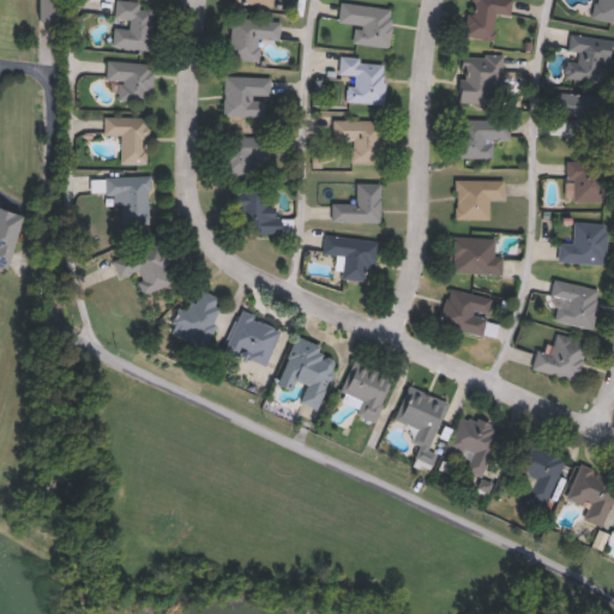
[(235,0),(235,5),(274,10),(274,0),(235,0)]
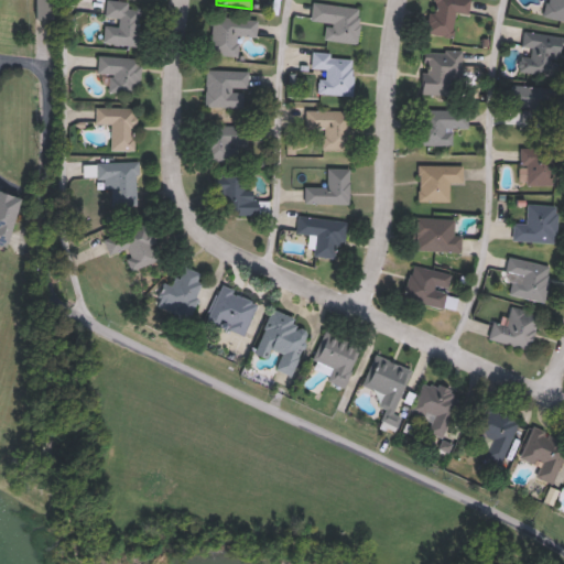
[(426,35),(431,0),(469,0),(468,17),(455,14),(452,39),(426,35)]
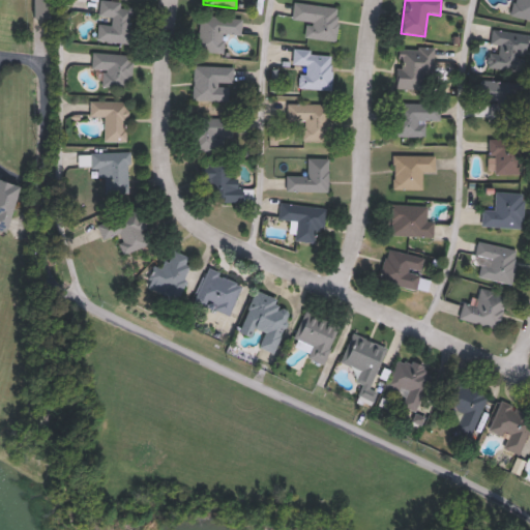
[(529,0),(529,21),(509,17),(512,0),(529,0)]
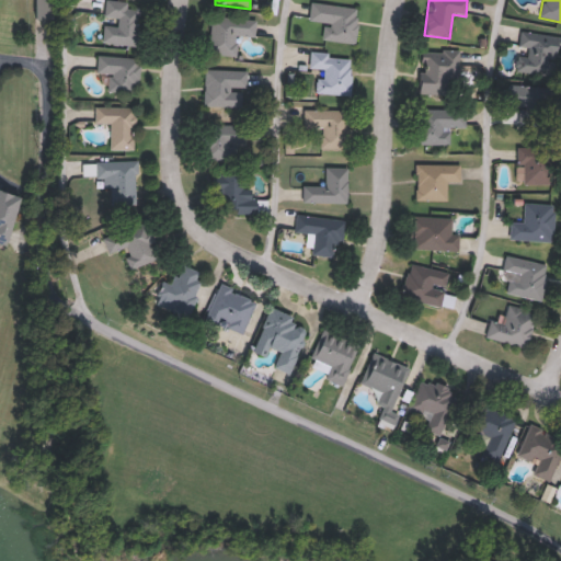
[(137,47),(103,46),(104,25),(116,26),(116,19),(105,19),(106,2),(140,4),(137,47)]
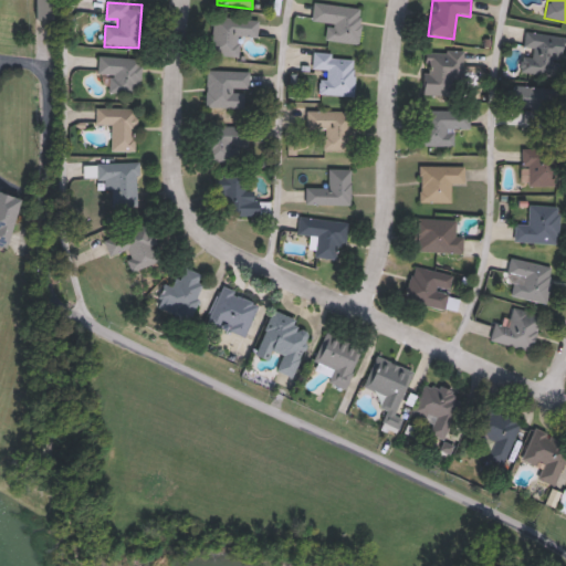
[(312,22),(314,3),(363,9),(358,45),(325,41),(326,23),(312,22)]
